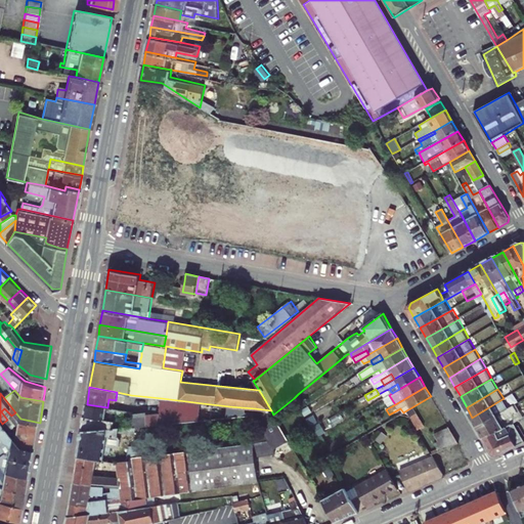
[(159,424),(202,421),(203,403),(162,398),(161,410),(159,424)]
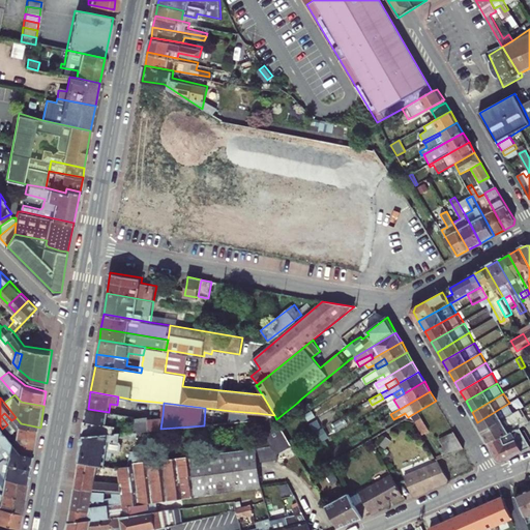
[(509,403),(477,422),(483,432),(514,413),(509,403)]
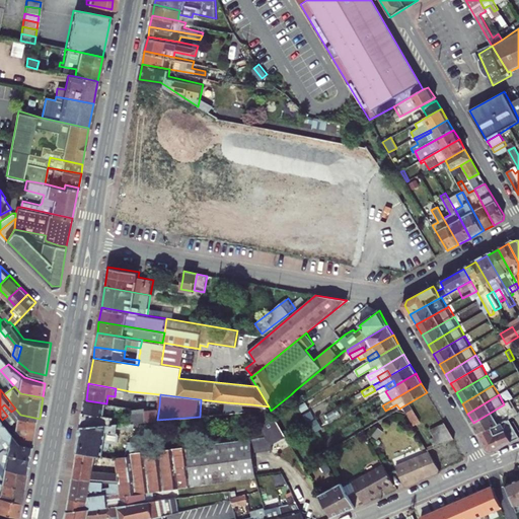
[(473,423),(479,433),(510,417),(518,412),(515,406),(516,406),(512,399),(504,404),(473,423)]
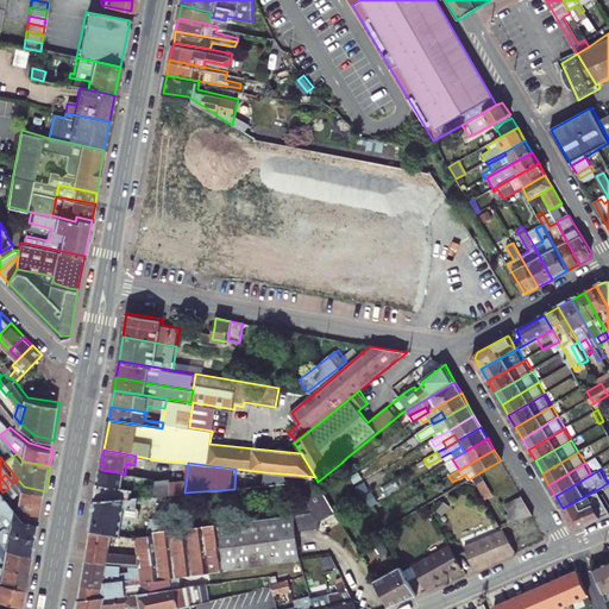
[(125,473),(101,470),(99,482),(135,488),(135,481),(154,483),(155,478),(125,473)]
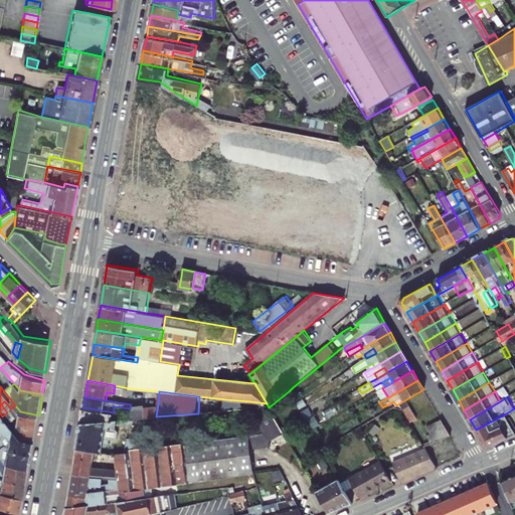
[(225,399),(224,411),(253,408),(250,401),(225,399)]
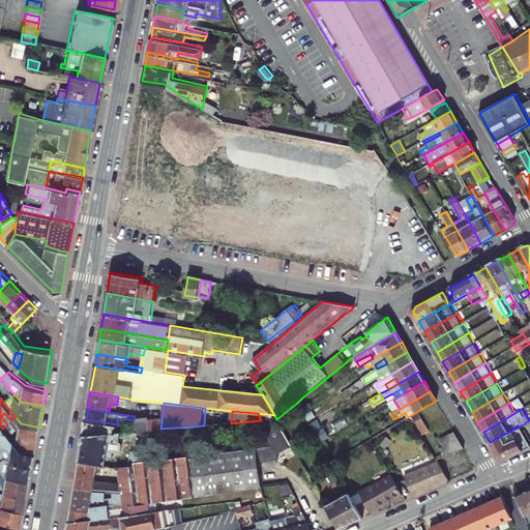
[(411,415),(421,434),(429,430),(418,411),(411,415)]
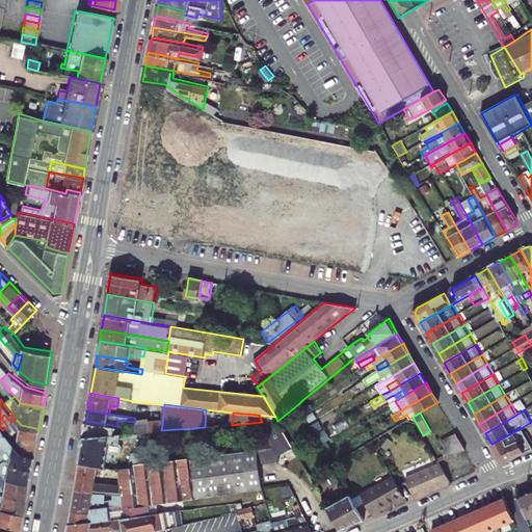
[(118,470),(110,468),(79,463),(75,490),(123,495),(124,505),(124,508),(148,504),(178,500),(267,487),(261,463),(282,461),(280,455),(293,448),(277,421),(275,417),(259,415),(262,422),(273,448),(161,462),(161,461),(150,462),(134,463),(134,467),(118,470)]
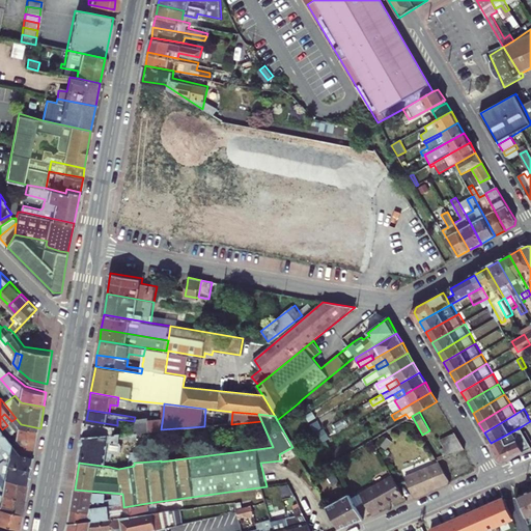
[(163,416),(147,417),(149,430),(161,429),(163,416)]
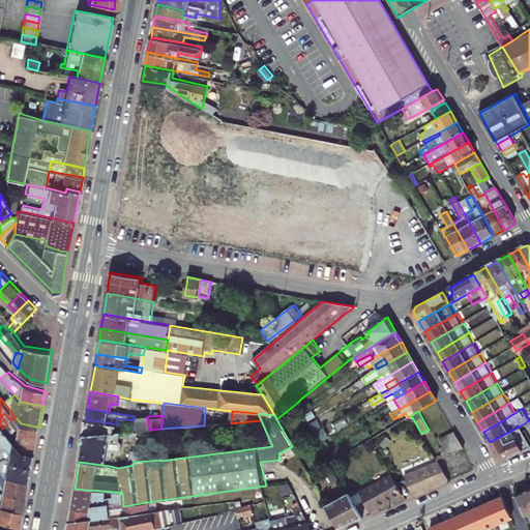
[(86,419),(84,435),(123,432),(124,430),(116,430),(117,424),(86,419)]
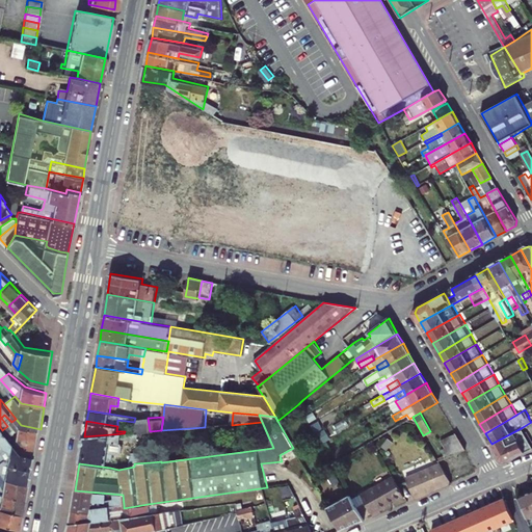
[(35,456),(41,429),(21,425),(17,448),(21,452),(35,456)]
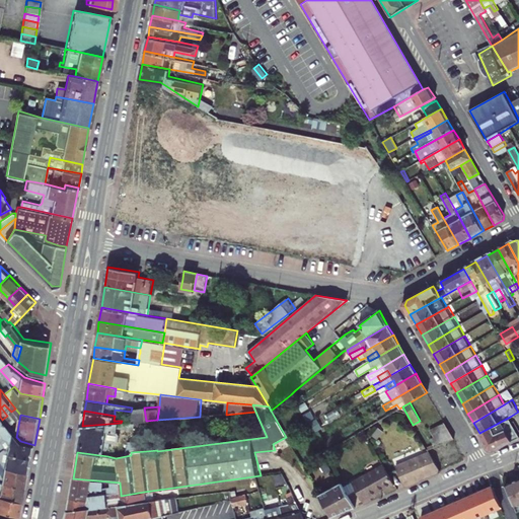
[(16,437),(2,420),(0,417),(0,436),(2,439),(10,450),(32,457),(34,445),(20,441),(16,437)]
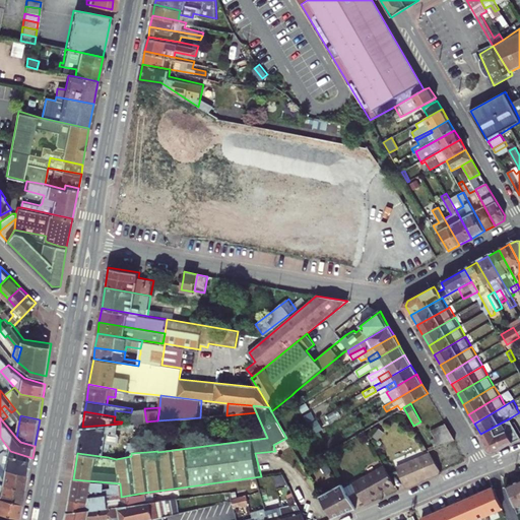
[(519,433),(511,417),(480,434),(489,448),(494,450),(519,438),(519,433)]
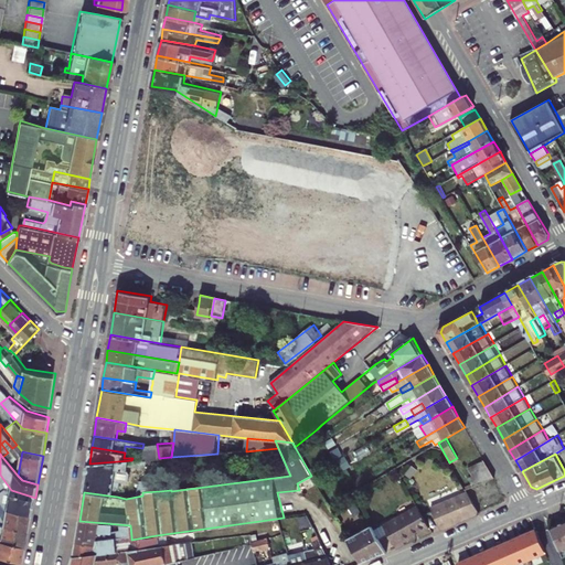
[(89,464),(84,492),(117,497),(118,490),(120,490),(123,488),(124,481),(128,482),(130,480),(131,473),(129,471),(129,467),(144,468),(147,465),(146,459),(131,460),(89,464)]
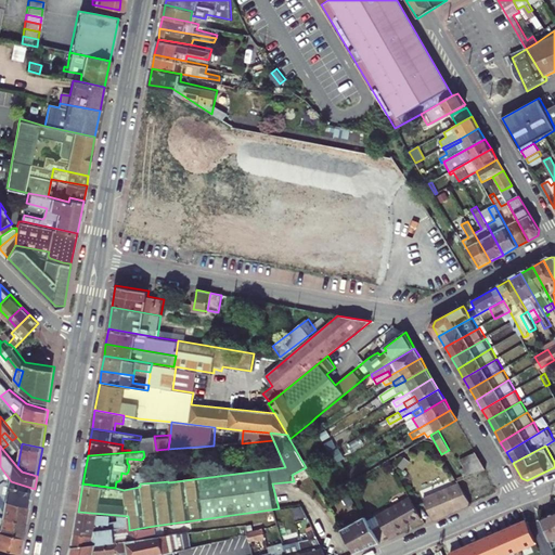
[(485,469),(475,452),(460,461),(468,476),(485,469)]
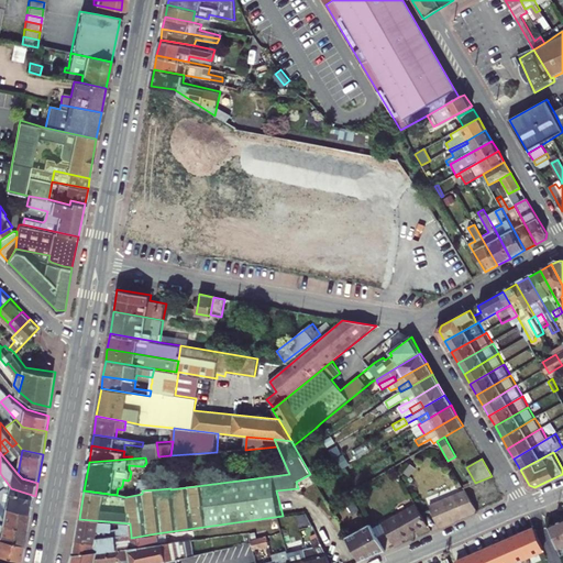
[(0,494),(8,506),(32,510),(35,496),(11,488),(2,476),(0,476),(0,485),(1,487),(0,488),(0,494)]
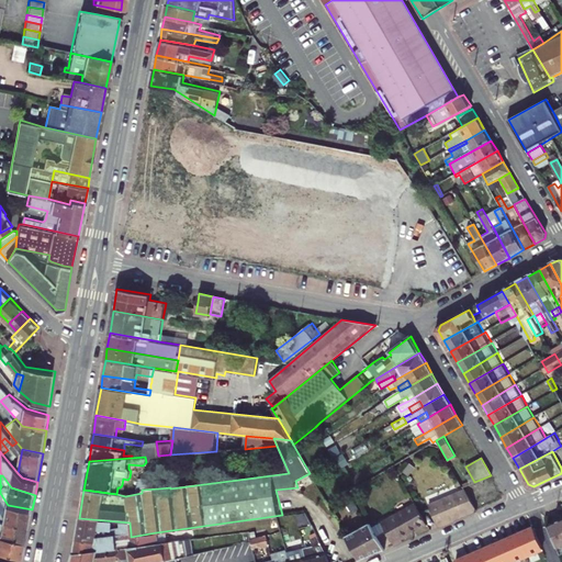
[(157,480),(141,481),(142,490),(158,489),(157,480)]
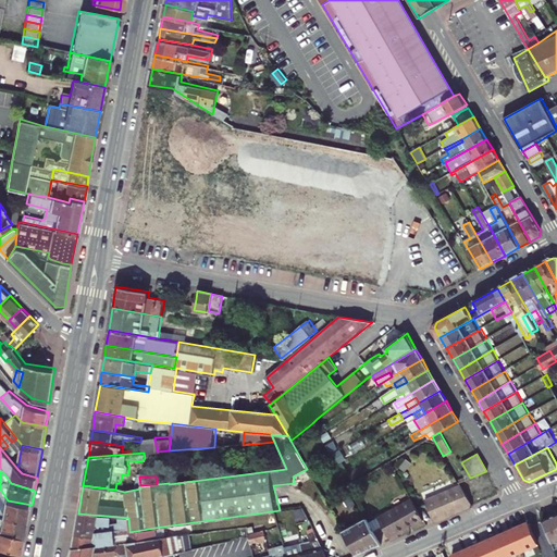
[(471,506),(459,485),(424,500),(434,522),(471,506)]
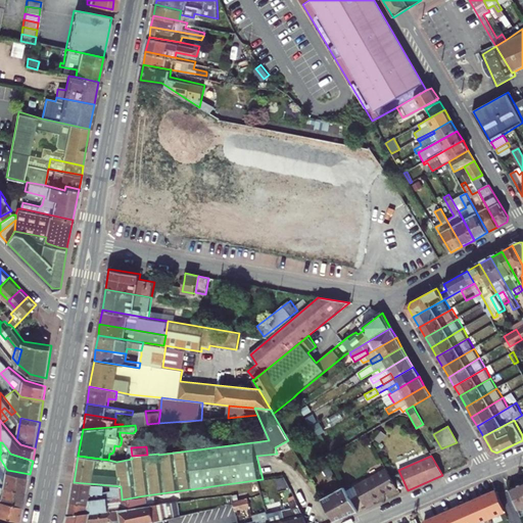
[(0,482),(2,486),(27,491),(30,474),(7,470),(0,459),(0,482)]
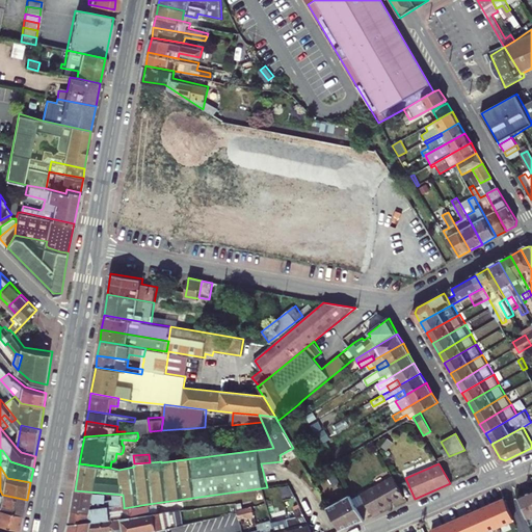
[(404,497),(393,476),(361,494),(373,516),(381,512),(379,510),(404,497)]
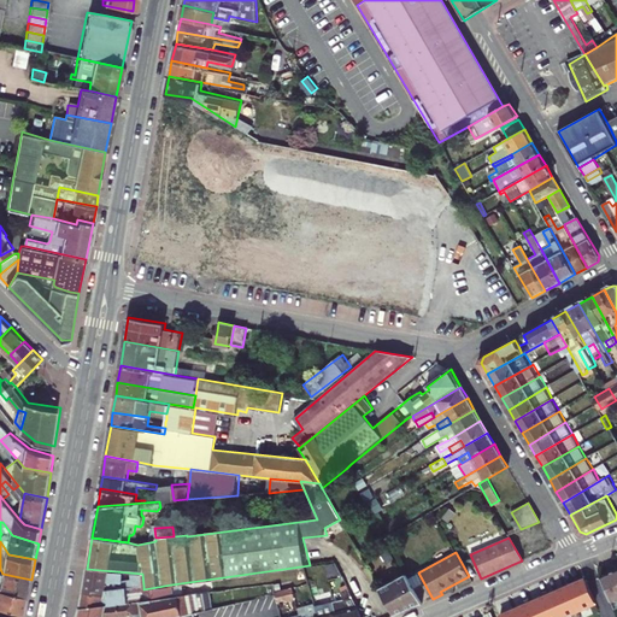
[(338,562),(323,564),(328,579),(344,575),(338,562)]
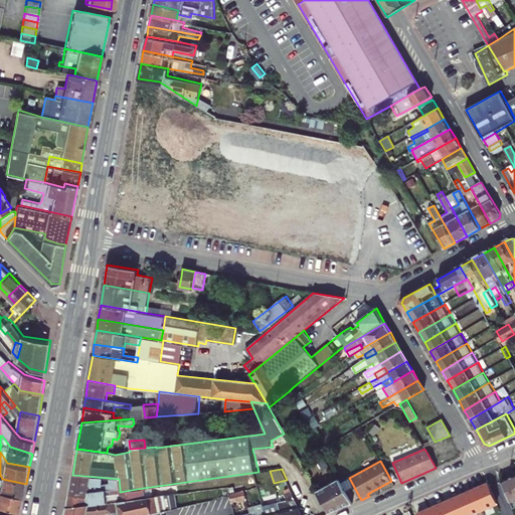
[(2,479),(0,475),(0,486),(4,487),(2,493),(23,497),(26,484),(2,479)]
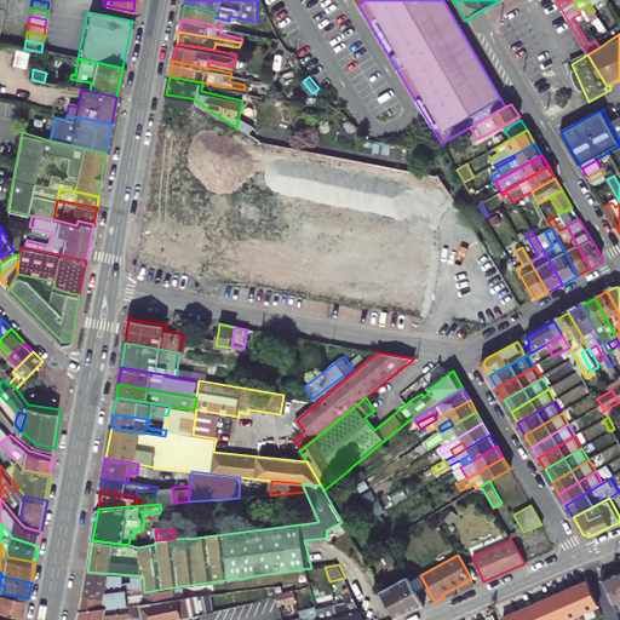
[(143,577),(87,572),(84,595),(138,589),(144,589),(143,577)]
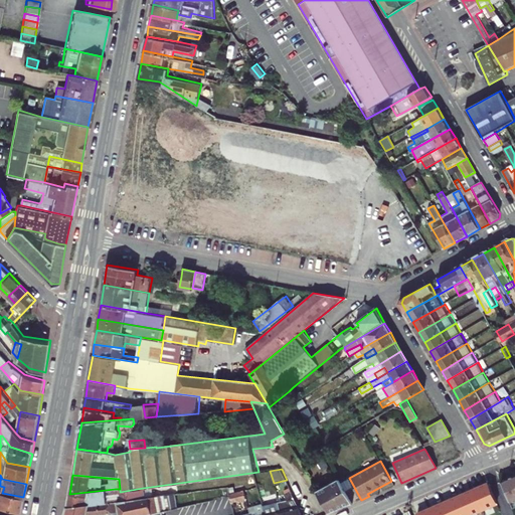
[(507,479),(504,481),(513,502),(514,501),(514,478),(508,482),(507,479)]
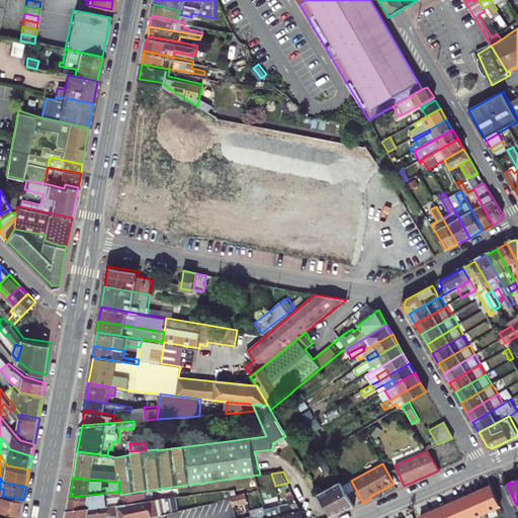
[(355,507),(341,482),(318,495),(331,517),(355,507)]
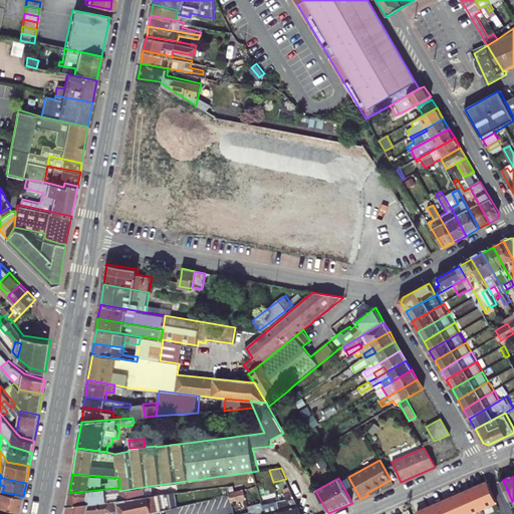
[(468,513),(497,502),(488,483),(417,513),(416,513),(468,513)]
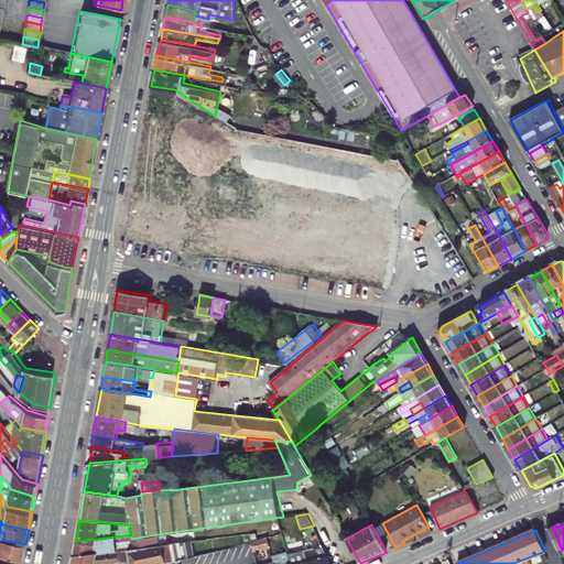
[(76,541),(74,555),(122,550),(128,549),(158,544),(156,534),(131,539),(131,535),(126,535),(76,541)]
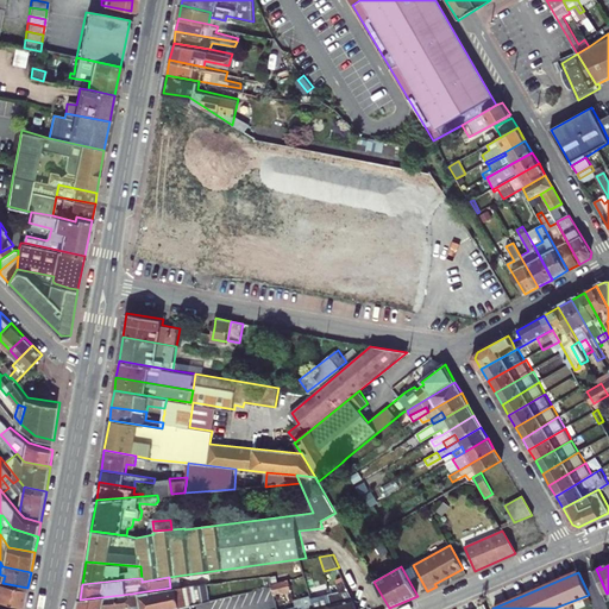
[(271,586),(275,600),(277,598),(276,592),(288,590),(289,592),(293,592),(289,579),(271,584),(271,586)]
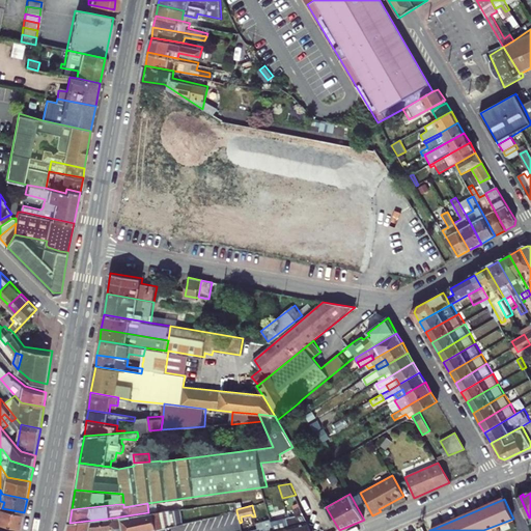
[(299,525),(290,527),(290,530),(310,530),(301,506),(295,509),(297,515),(296,516),(296,518),(299,525)]
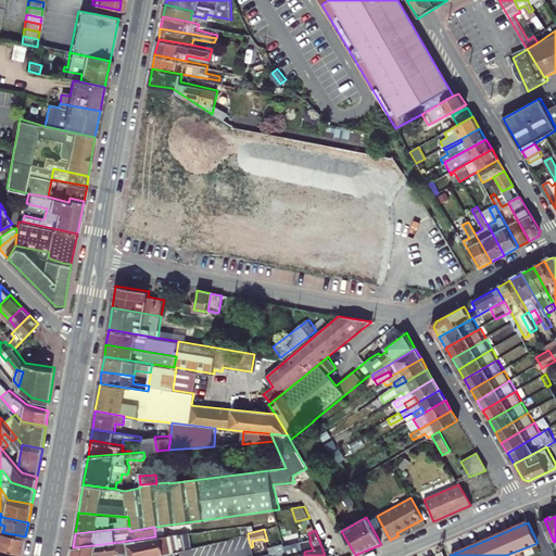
[(0,545),(23,551),(25,536),(2,532),(0,531),(0,545)]
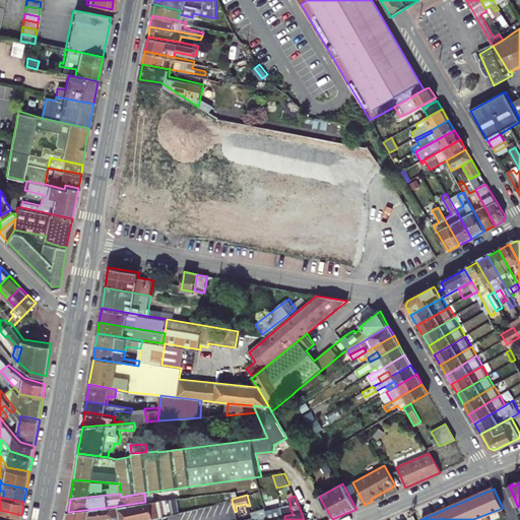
[(145,502),(118,506),(120,519),(144,519),(164,516),(179,512),(176,499),(145,502)]
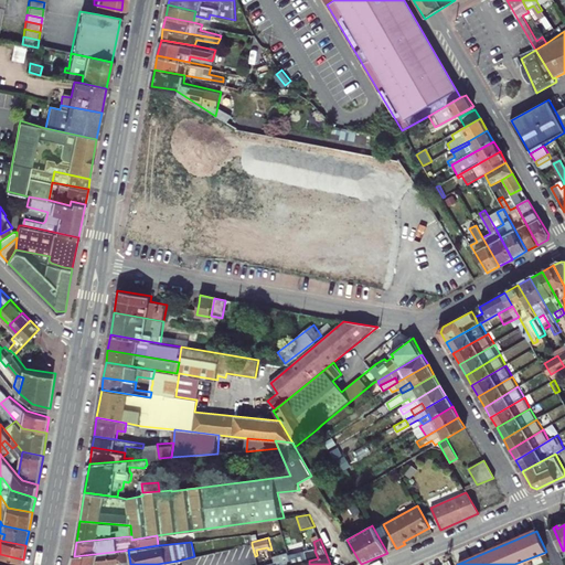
[(123,551),(74,556),(71,564),(95,564),(117,564),(124,561),(123,551)]
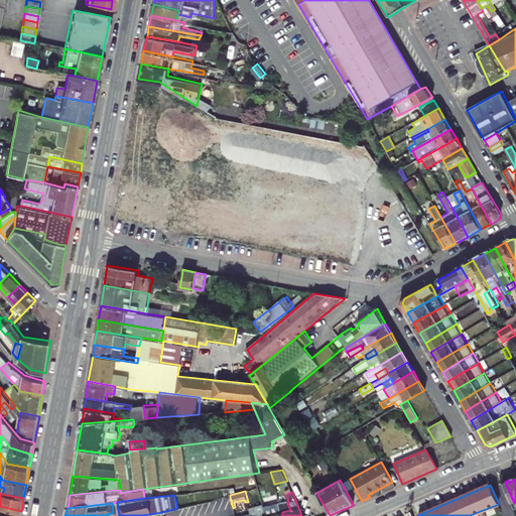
[(290,510),(287,503),(280,506),(282,512),(290,510)]
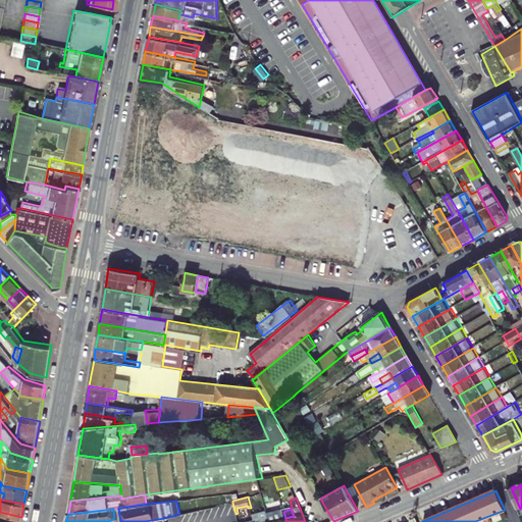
[(267,513),(253,517),(254,521),(269,521),(268,515),(267,513)]
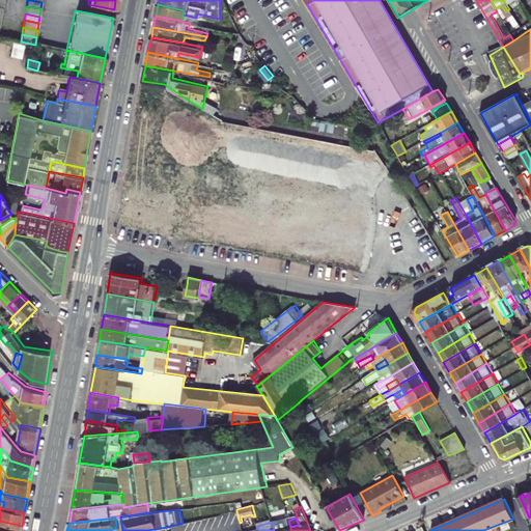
[(280,522),(273,524),(274,530),(290,530),(290,527),(282,529),(280,522)]
